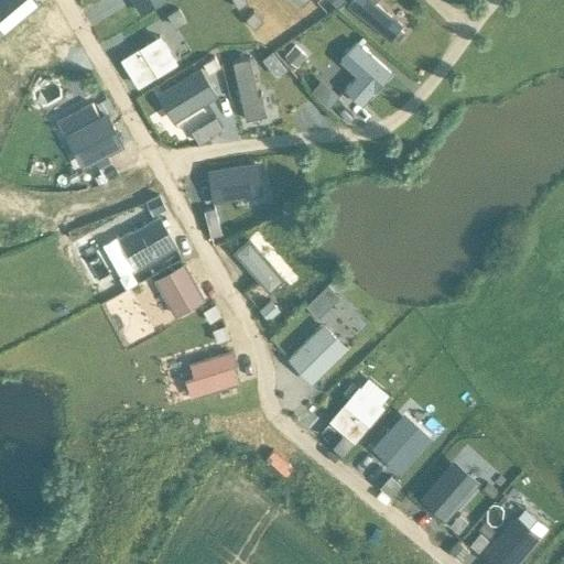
[(0,0),(0,17),(20,0),(0,0)]
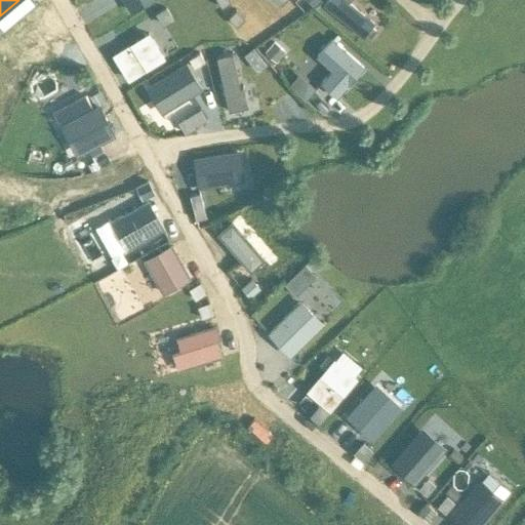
[(125,0),(131,10),(148,0),(125,0)]
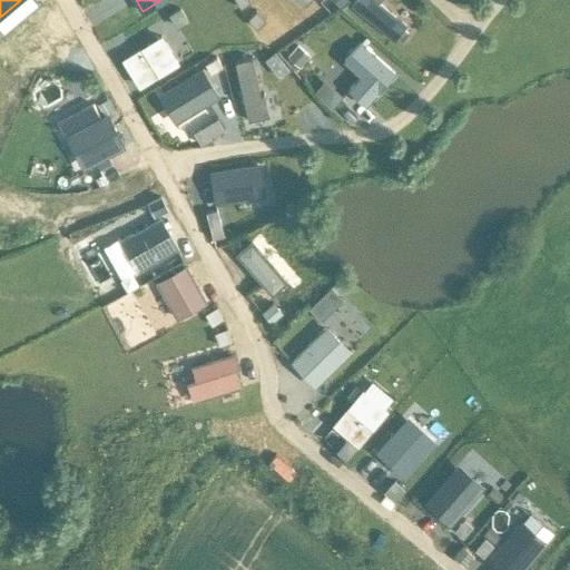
[(356,0),(352,6),(394,39),(396,36),(402,40),(409,32),(403,28),(406,25),(379,2),(379,0),(356,0)]
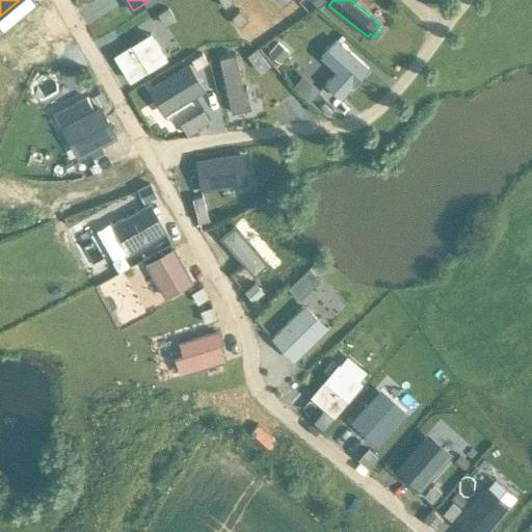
[(168,7),(159,14),(166,24),(175,18),(168,7)]
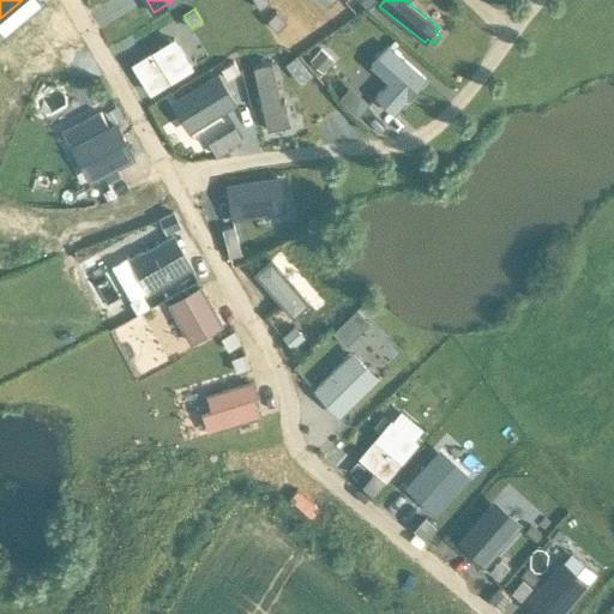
[(276,10),(266,18),(277,29),(287,20),(276,10)]
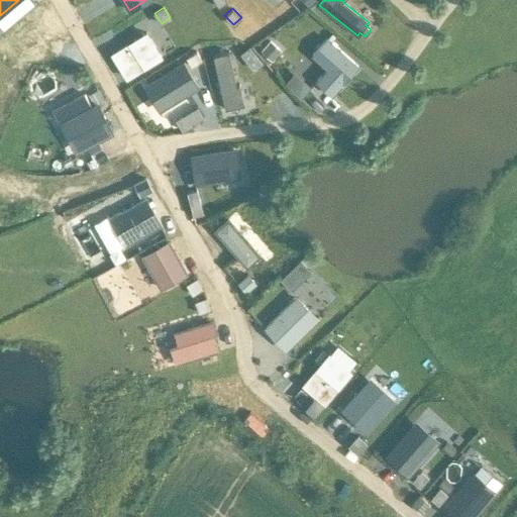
[(146,32),(112,54),(127,77),(162,56),(146,32)]
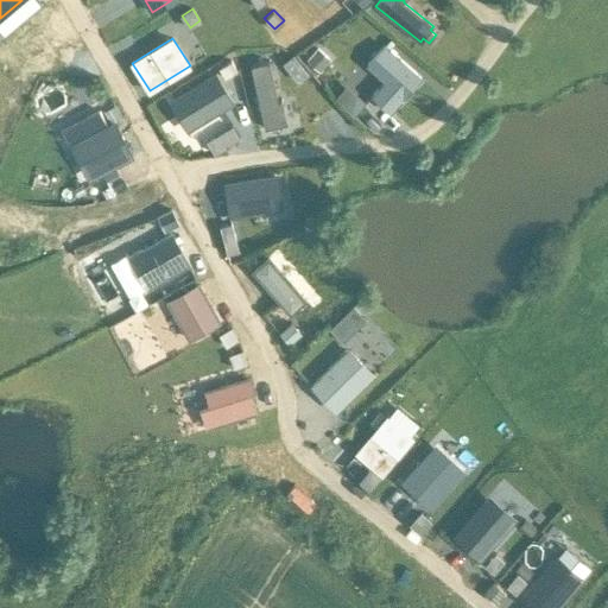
[(385,45),(367,64),(385,81),(372,95),(391,111),(420,77),(385,45)]
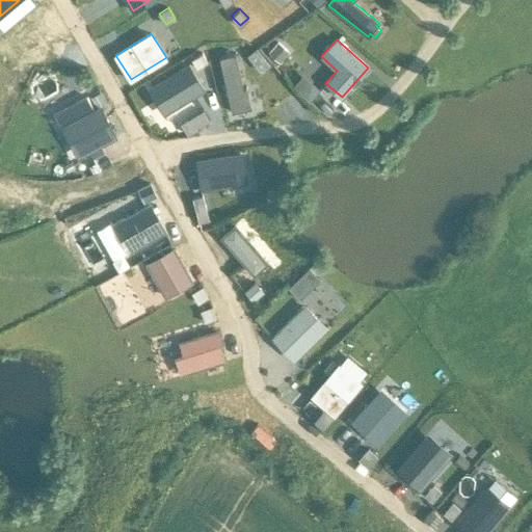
[(278,42),(269,52),(280,60),(288,50),(278,42)]
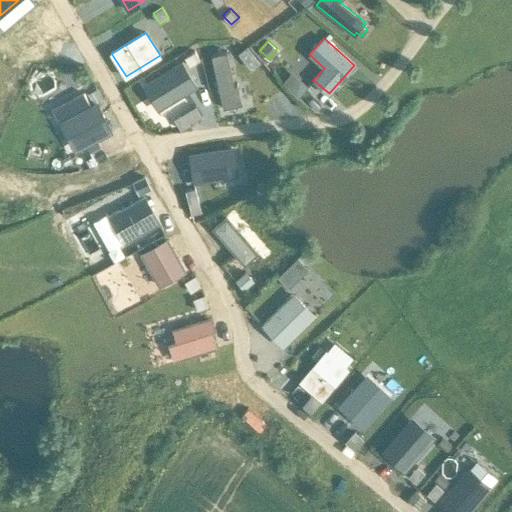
[(248,44),(238,52),(246,61),(255,54),(248,44)]
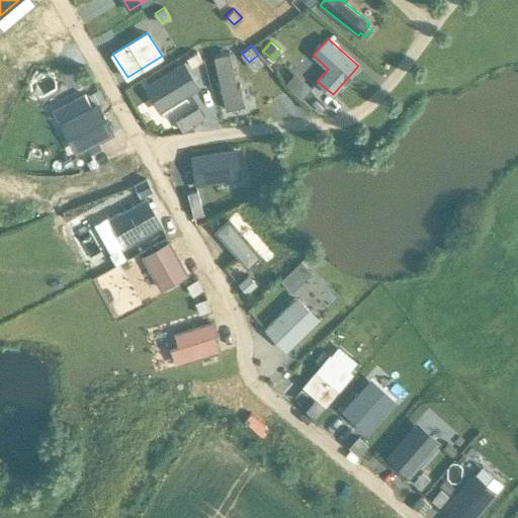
[(230,51),(213,55),(226,108),(227,108),(227,106),(242,102),(239,85),(241,85),(240,83),(237,84),(236,78),(230,51)]
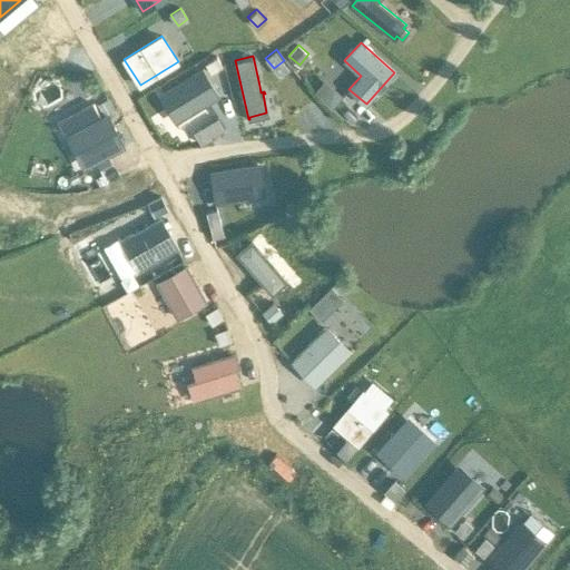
[(217,57),(206,64),(212,72),(223,66),(217,57)]
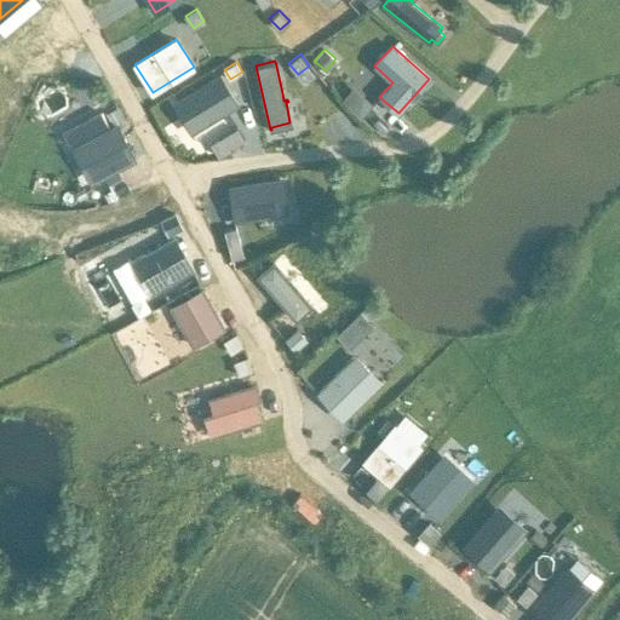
[(220,75),(178,101),(196,130),(237,104),(220,75)]
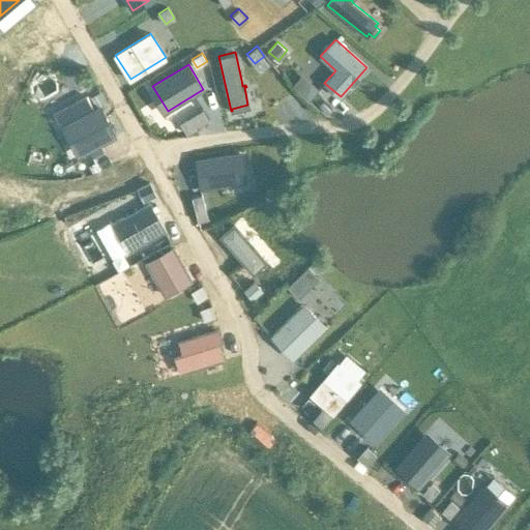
[(15,86),(6,94),(12,100),(21,91),(15,86)]
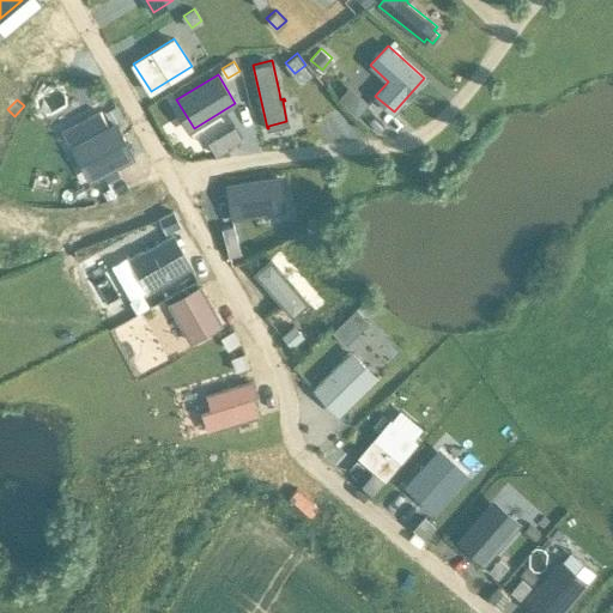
[(115,107),(104,113),(111,123),(122,117),(115,107)]
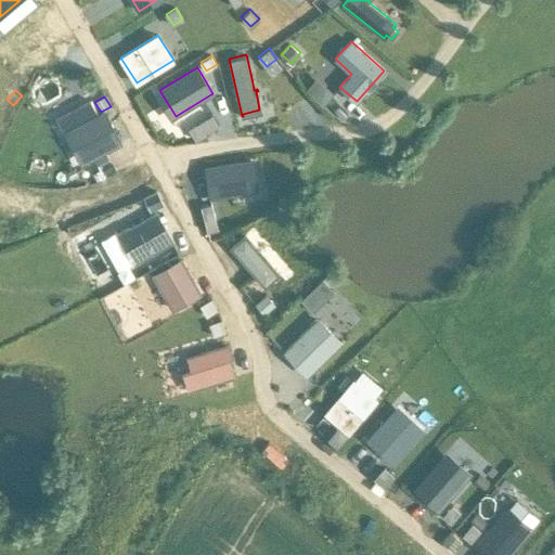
[(104,111),(69,129),(86,160),(97,155),(105,151),(121,142),(104,111)]
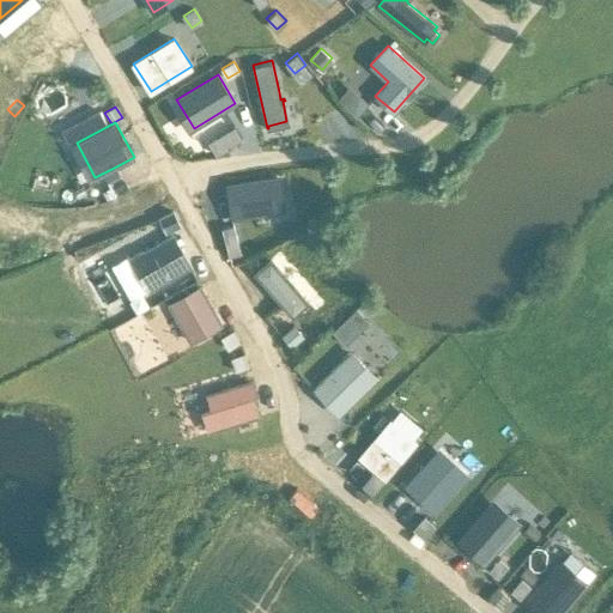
[(116,167),(107,171),(110,180),(121,175),(116,167)]
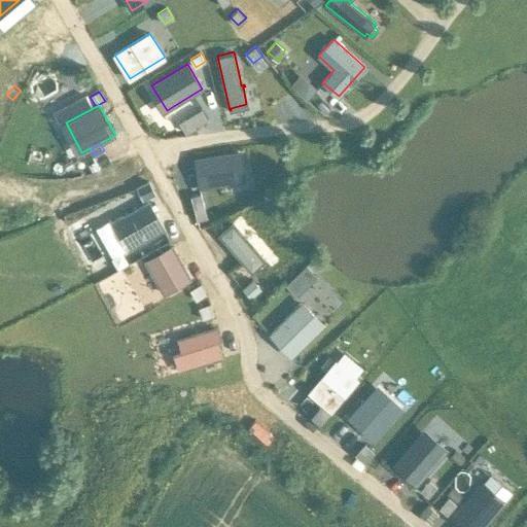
[(241,180),(236,151),(195,159),(200,187),(241,180)]
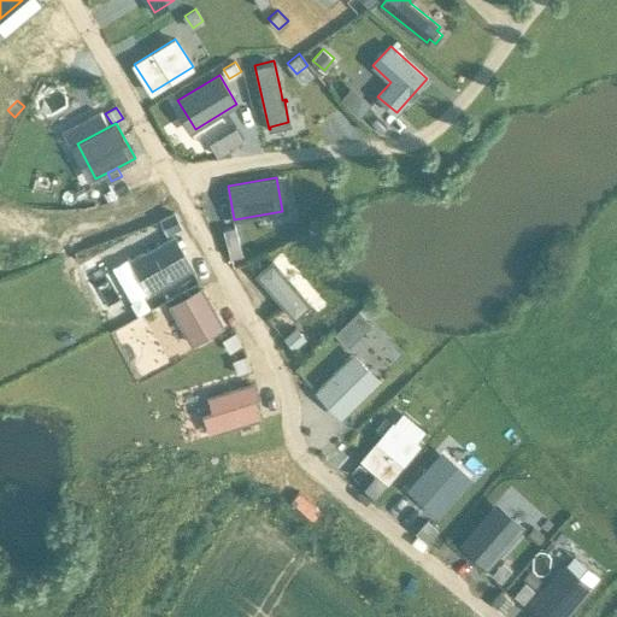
[(83,186),(75,191),(80,198),(87,194),(83,186)]
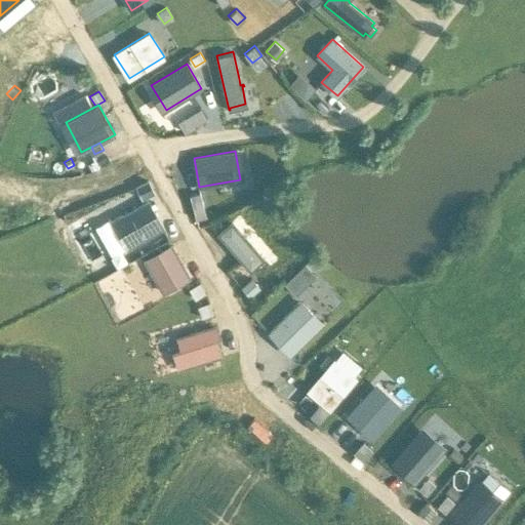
[(94,160),(88,163),(91,170),(98,166),(94,160)]
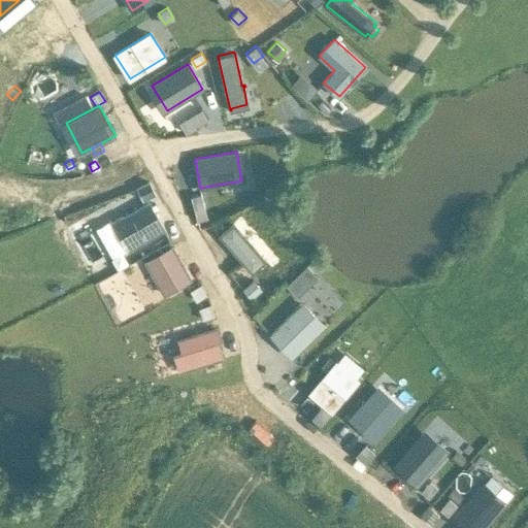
[(150,182),(138,188),(143,199),(155,193),(150,182)]
